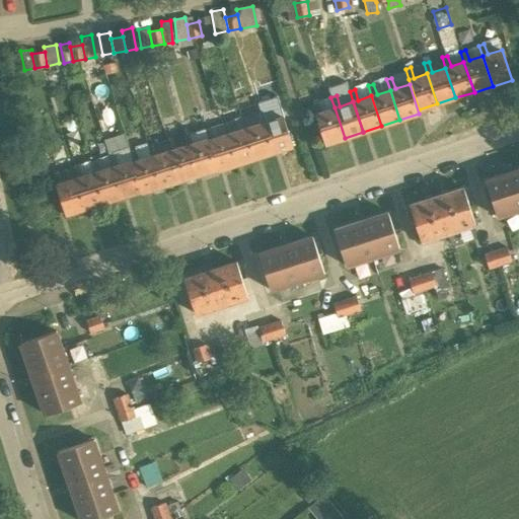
[(335,107),(321,112),(317,101),(312,103),(316,114),(315,114),(325,144),(345,138),(335,107)]
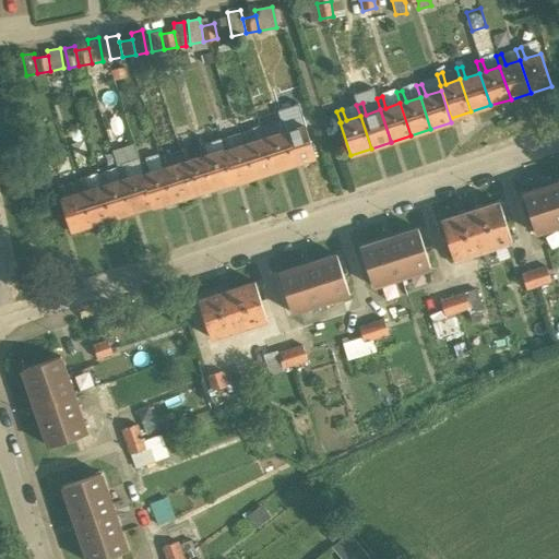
[(305,125),(289,130),(285,118),(280,120),(284,131),(295,164),(314,157),(305,125)]
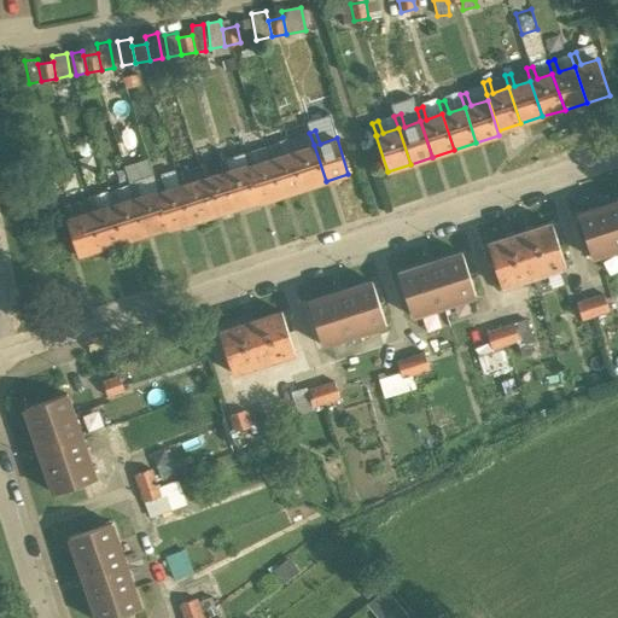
[(314,145),(297,150),(293,138),(287,140),(291,152),(304,188),(326,181),(314,145)]
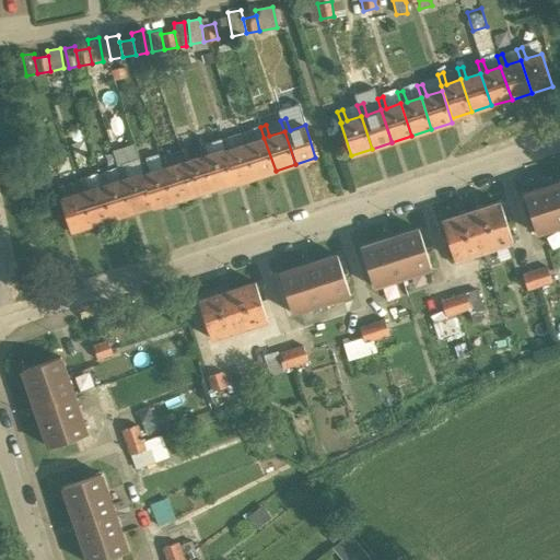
[(264,138),(249,142),(246,131),(241,132),(244,143),(244,144),(256,177),(276,171),(264,138)]
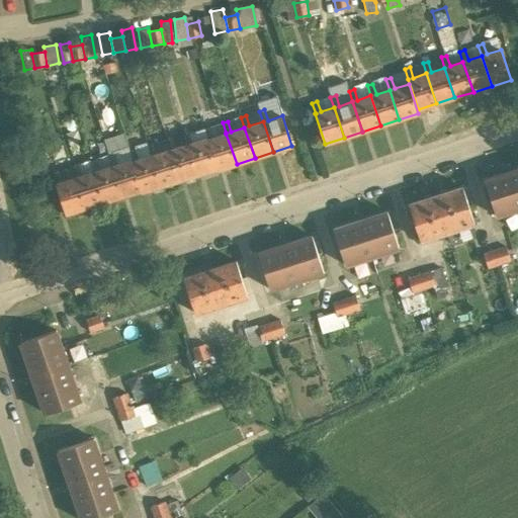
[(226,134),(212,137),(209,126),(204,128),(207,139),(218,170),(237,164),(226,134)]
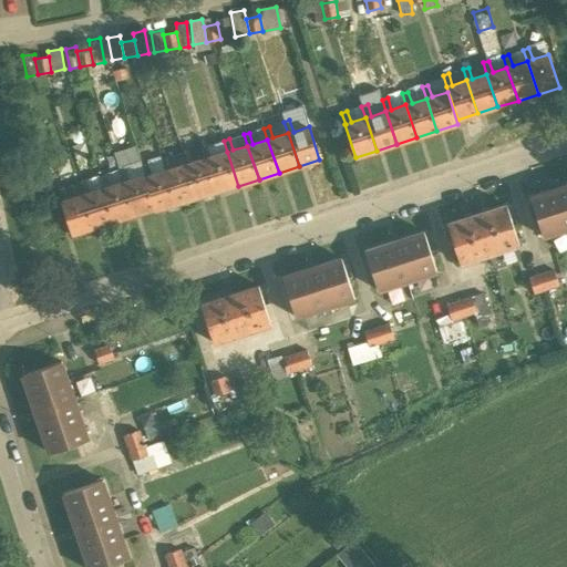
[(226,151),(210,155),(207,144),(202,145),(205,157),(216,191),(237,184),(226,151)]
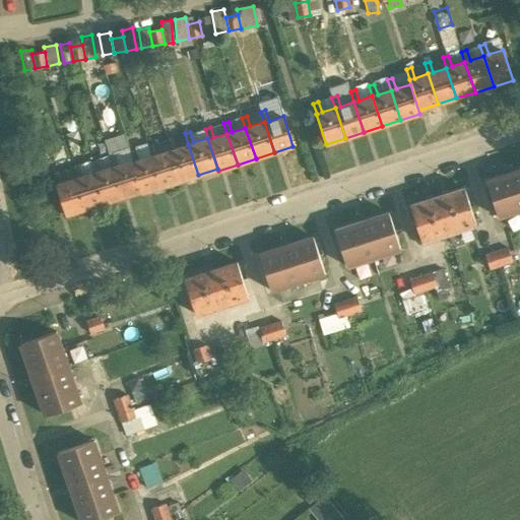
[(188,144),(175,148),(172,137),(167,139),(170,149),(180,181),(198,175),(188,144)]
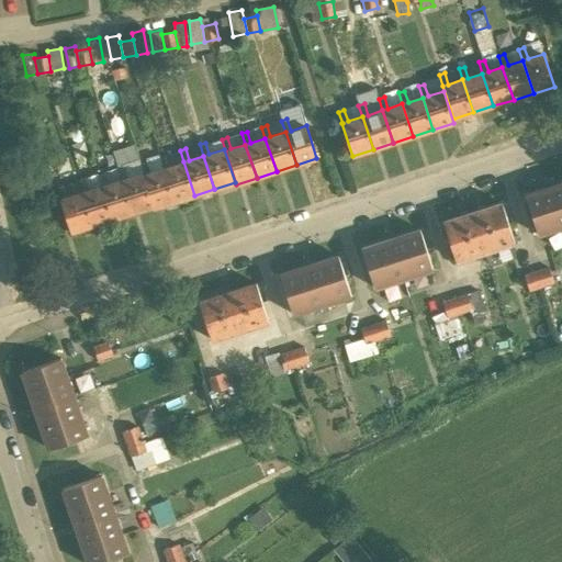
[(194,195),(183,161),(169,167),(166,155),(160,157),(164,168),(175,202),(194,195)]
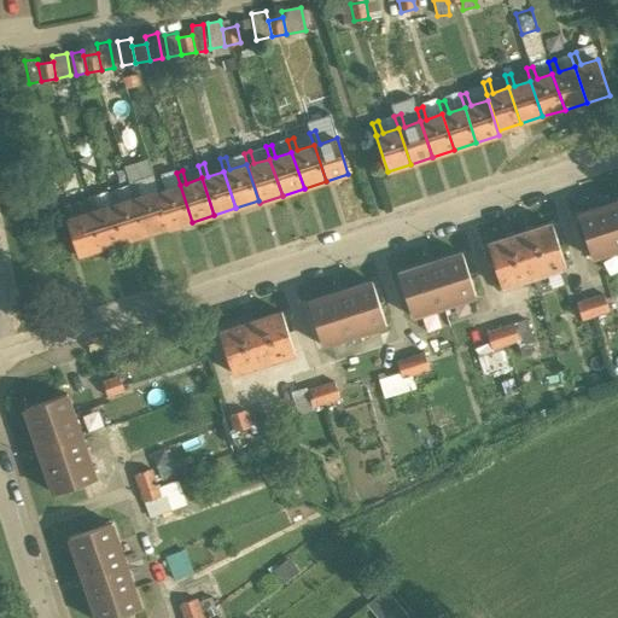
[(180,185),(164,190),(161,178),(155,180),(158,192),(169,229),(192,222),(180,185)]
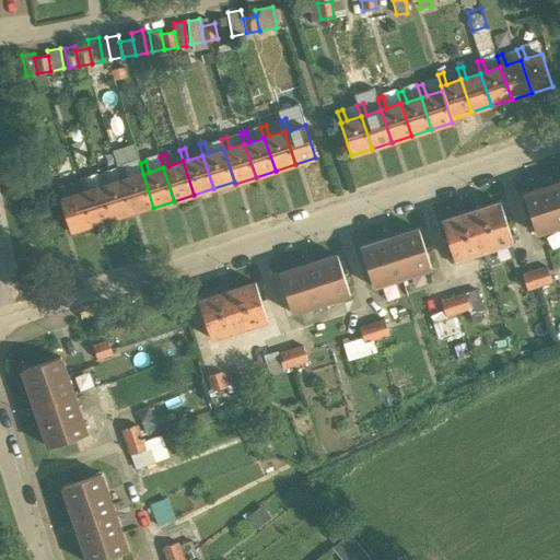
[(152,206),(141,173),(126,177),(123,166),(117,167),(120,179),(132,212),(152,206)]
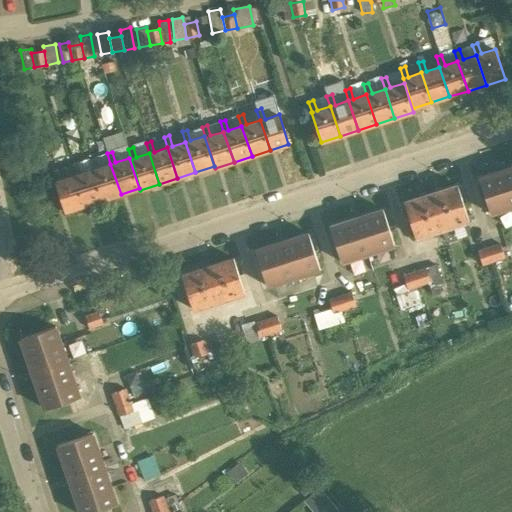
[(110,164),(97,168),(94,157),(89,159),(92,169),(102,200),(121,194),(110,164)]
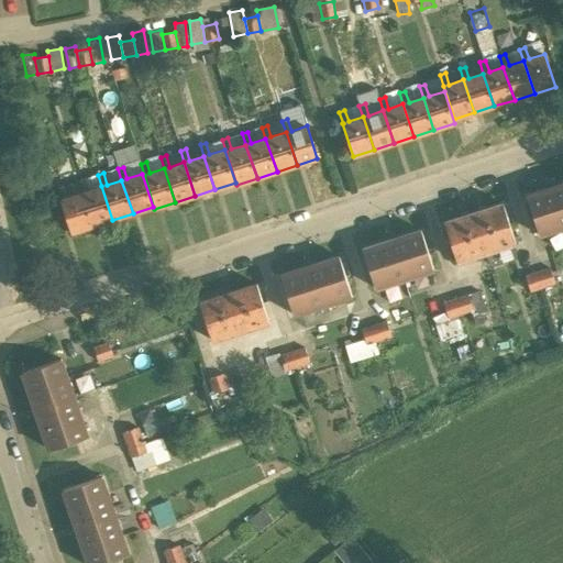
[(101,186),(87,191),(84,179),(78,181),(81,192),(92,227),(112,220),(101,186)]
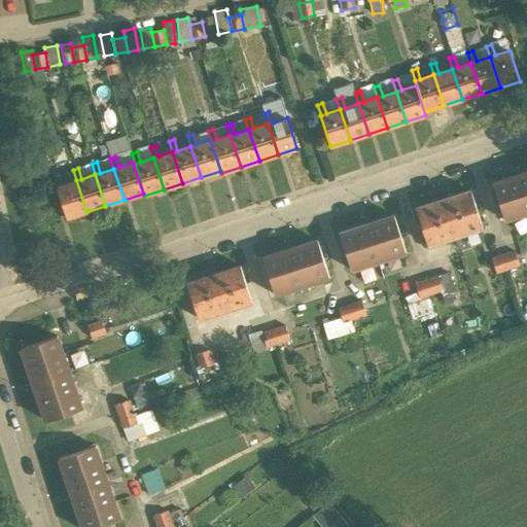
[(526,172),(494,183),(505,219),(526,212),(526,172)]
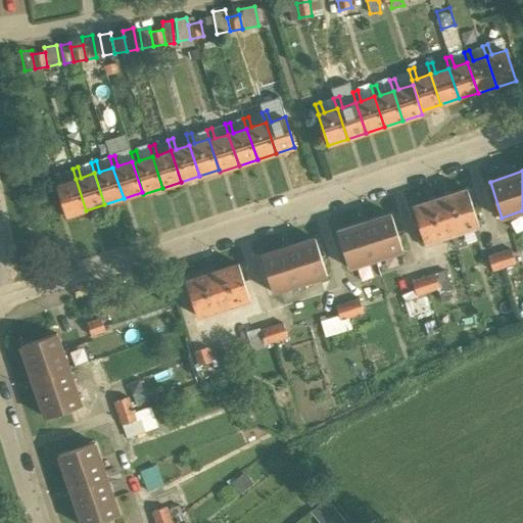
[(76,179),(62,183),(59,173),(54,175),(57,185),(66,216),(86,210),(76,179)]
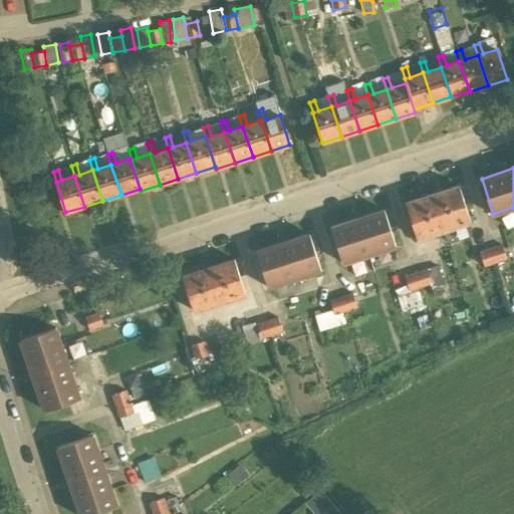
[(459,187),(407,203),(419,238),(471,221),(459,187)]
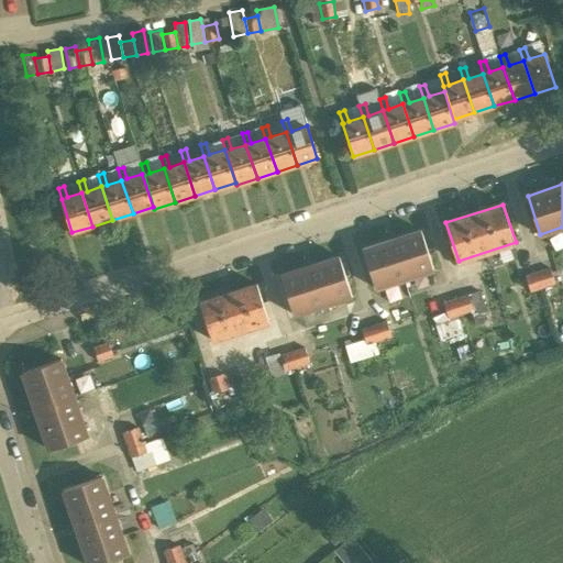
[(421,231),(364,249),(376,287),(433,269),(421,231)]
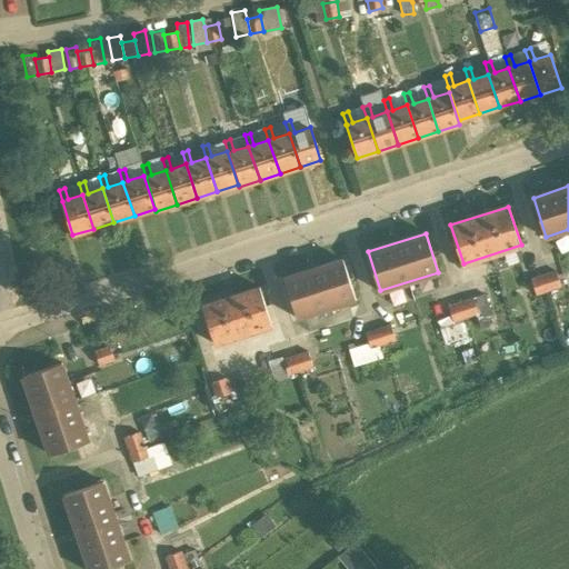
[(342,260),(285,278),(298,317),(356,299),(342,260)]
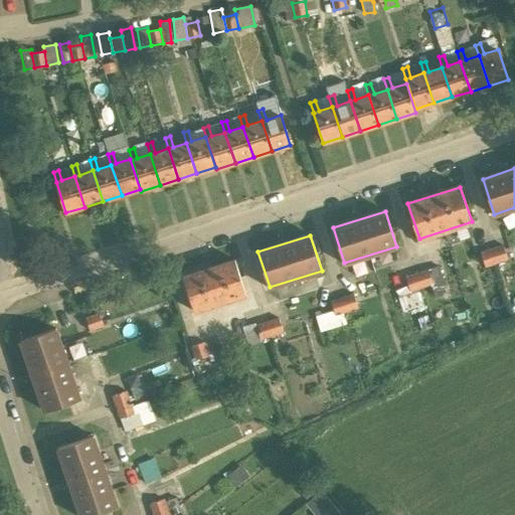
[(504,245),(481,252),(486,267),(508,259),(504,245)]
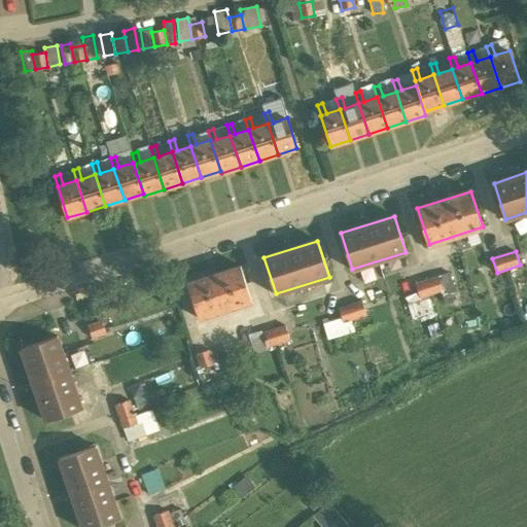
[(241,266),(187,282),(200,318),(252,302),(241,266)]
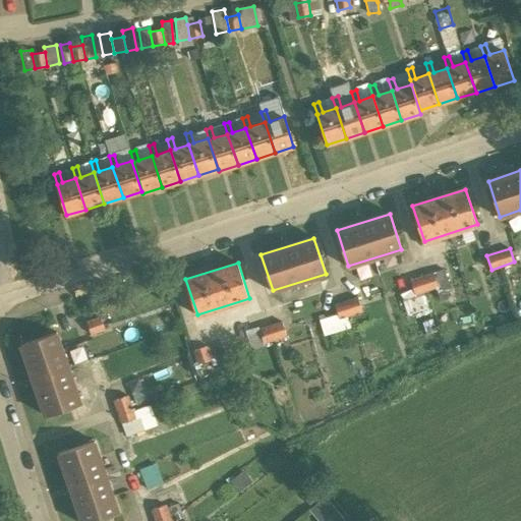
[(433,273),(411,280),(415,294),(439,286),(433,273)]
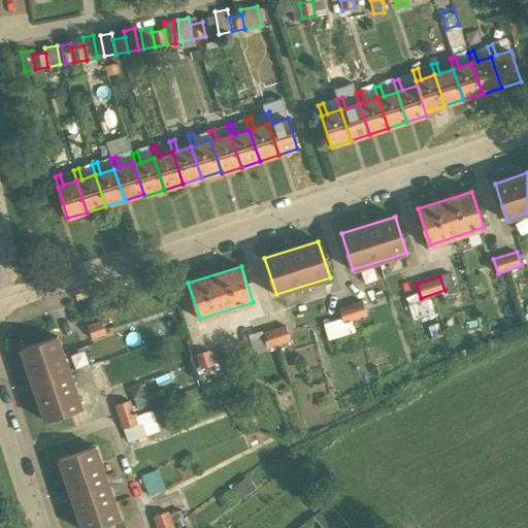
[(363,301),(339,308),(344,323),(367,315),(363,301)]
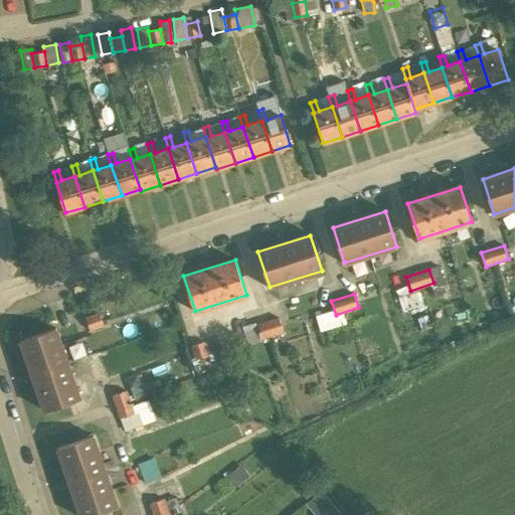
[(100,314),(87,318),(91,330),(105,325),(100,314)]
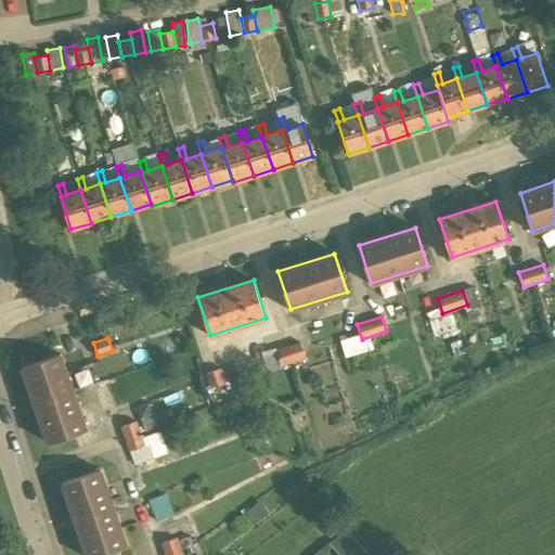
[(301,343),(276,350),(282,365),(306,357),(301,343)]
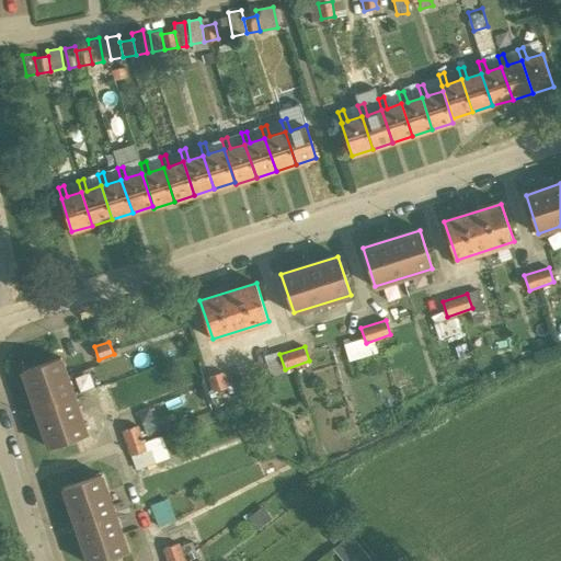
[(61,358),(24,371),(50,447),(88,434),(61,358)]
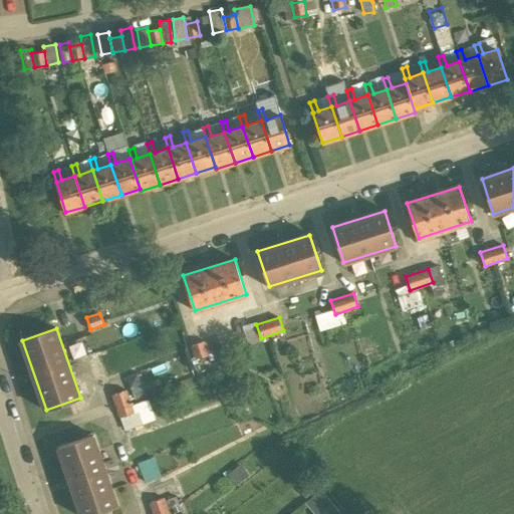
[(205,341),(193,345),(197,358),(209,354),(205,341)]
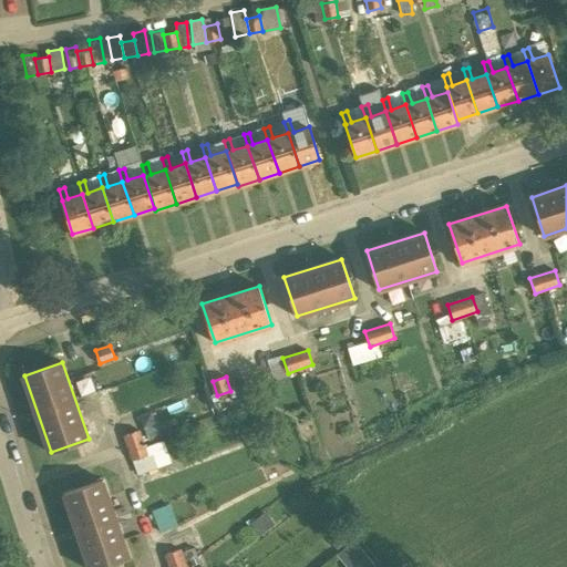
[(148,455),(140,430),(125,435),(134,460),(148,455)]
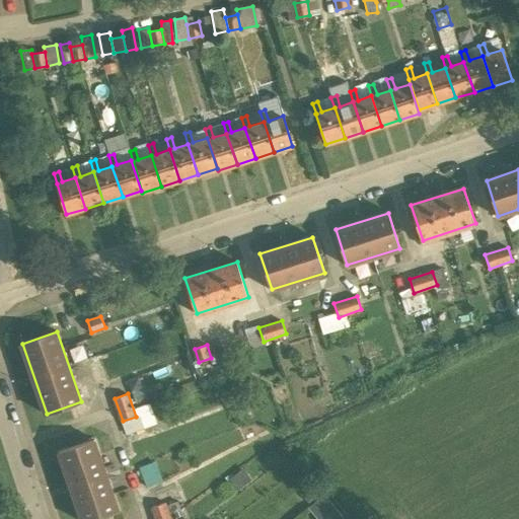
[(91,518),(119,510),(94,440),(60,452),(82,518),(91,518)]
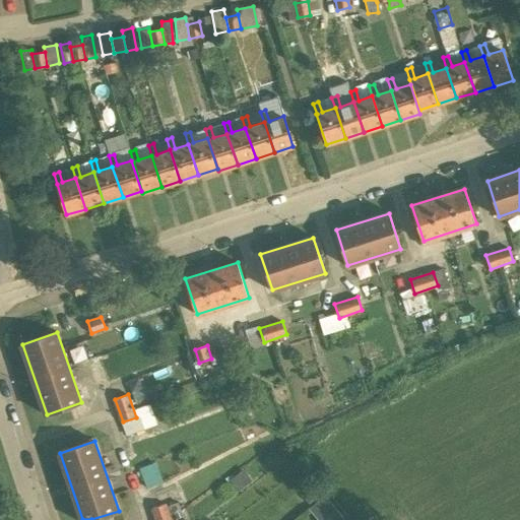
[(157,462),(142,467),(148,486),(164,481),(157,462)]
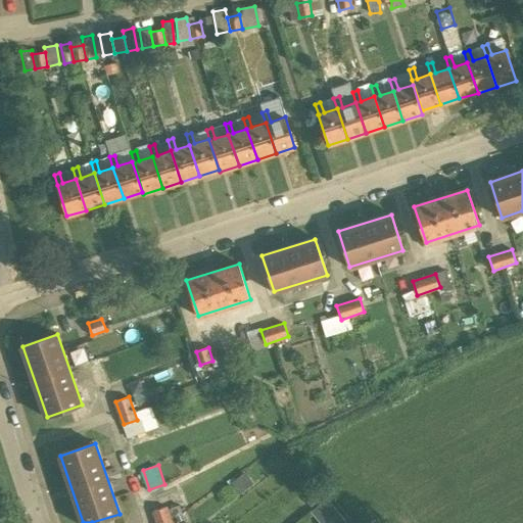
[(326,522),(343,522),(349,518),(329,495),(314,510),(326,522)]
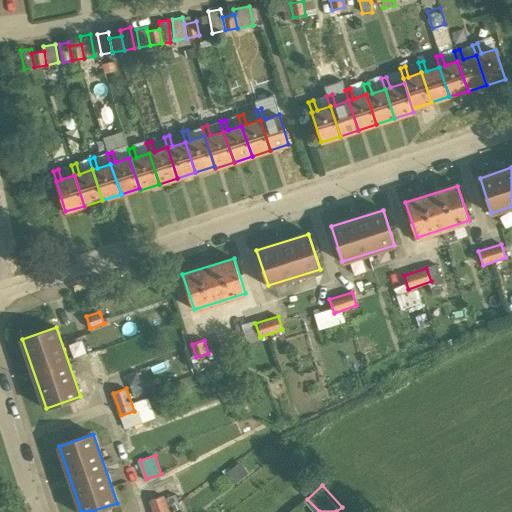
[(169,511),(164,496),(150,500),(154,511),(169,511)]
